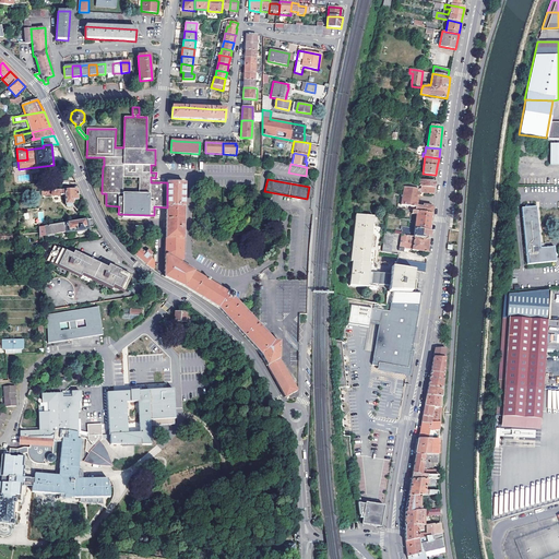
[(71,190),(69,180),(61,181),(62,190),(71,190)]
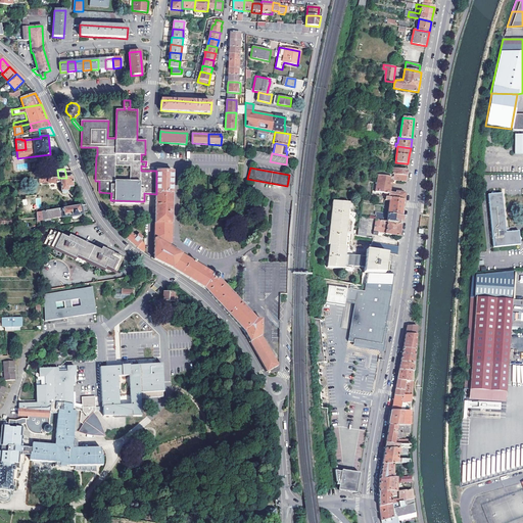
[(267,372),(279,365),(262,334),(262,320),(256,320),(242,303),(219,279),(220,275),(217,272),(214,275),(171,247),(173,172),(156,171),(156,194),(154,259),(173,269),(204,288),(223,308),(232,319),(244,332),(250,343),(267,372)]
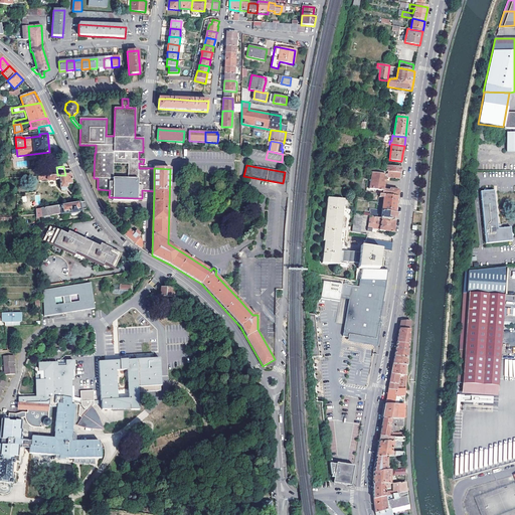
[(383,190),(386,175),(372,173),(369,189),(378,191),(378,194),(379,194),(382,195),(383,189),(383,190)]
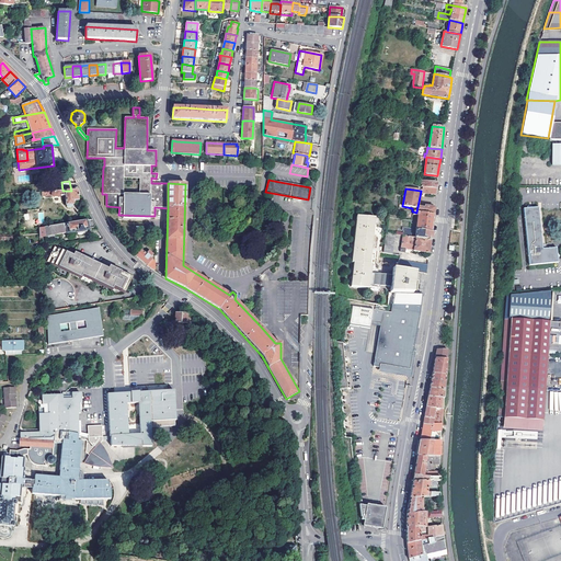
[(78,201),(77,191),(71,191),(63,191),(41,192),(41,196),(52,195),(53,196),(65,196),(65,206),(66,205),(66,207),(68,208),(70,208),(71,207),(71,205),(72,205),(72,202),(78,201)]
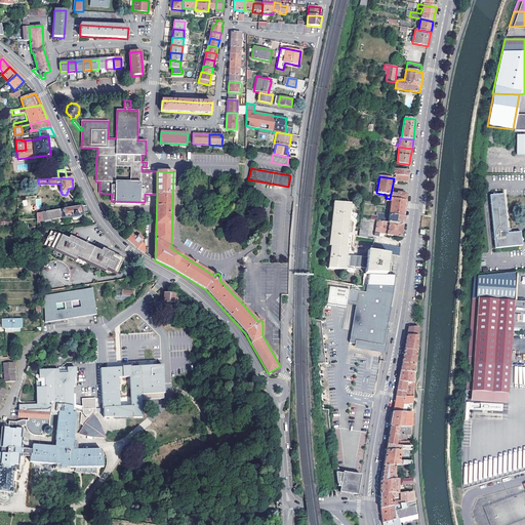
[(390,199),(405,202),(406,194),(398,193),(397,195),(392,194),(391,194),(391,193),(390,199)]
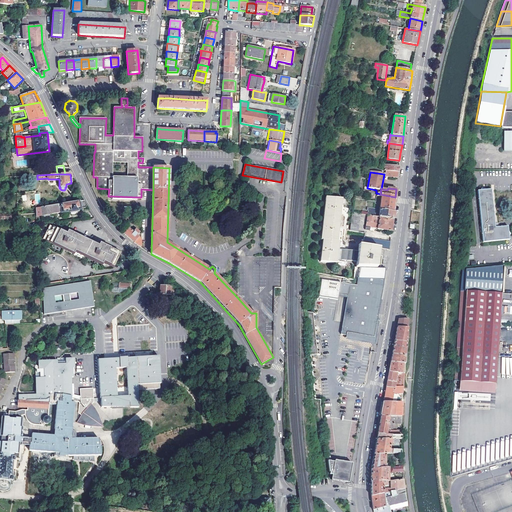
[(495,227),(491,190),(478,191),(483,242),(509,239),(508,231),(507,226),(495,227)]
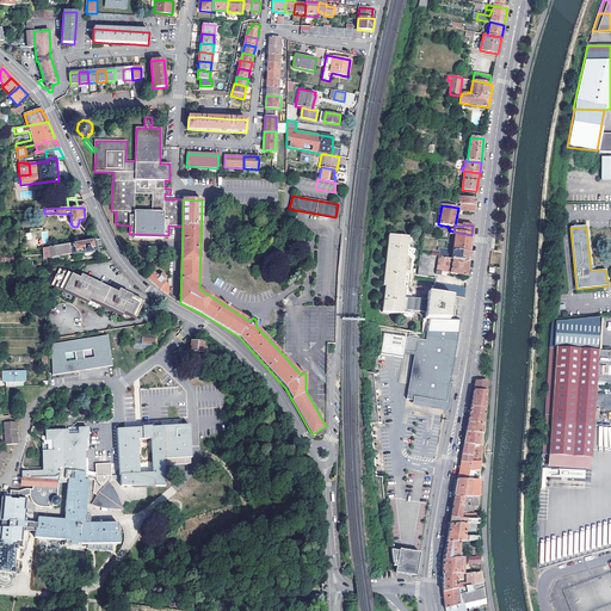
[(454,232),(450,230),(450,234),(455,234),(451,259),(452,259),(469,263),(469,255),(470,245),(471,235),(454,232)]
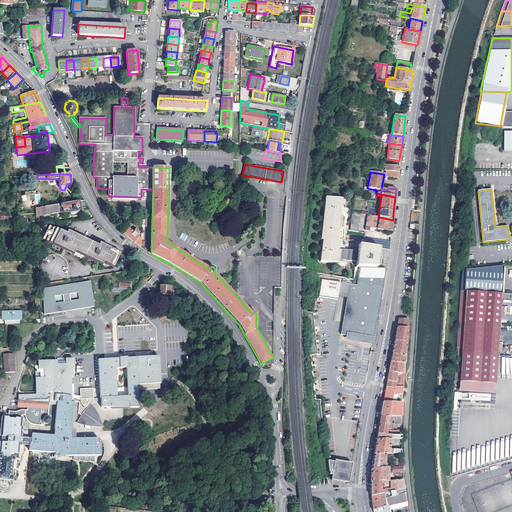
[(338,241),(342,198),(326,196),(321,239),(323,239),(320,261),(337,263),(337,259),(338,249),(339,241),(338,241)]
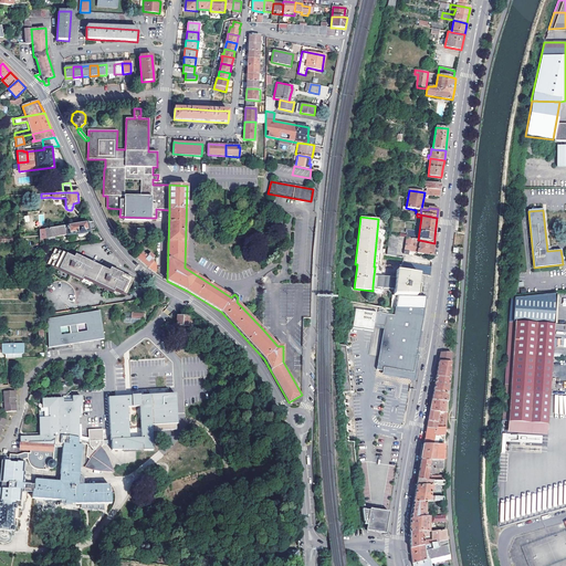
[(40,230),(40,239),(77,233),(77,236),(79,236),(79,237),(81,238),(84,237),(85,236),(85,234),(85,232),(90,232),(90,231),(94,230),(95,227),(93,222),(71,226),(40,230)]
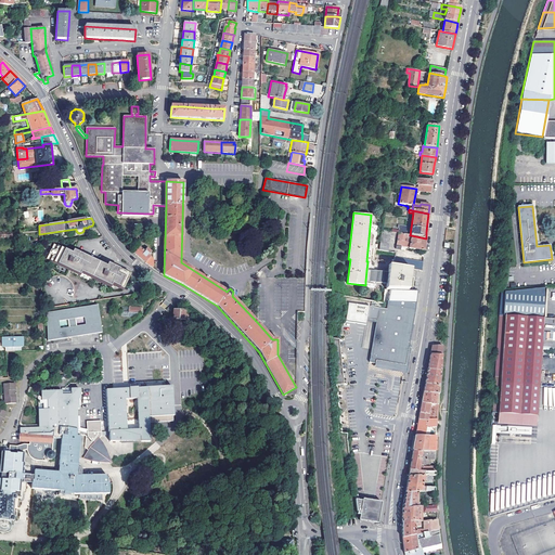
[(399,233),(405,234),(407,227),(399,226),(398,233),(399,233)]
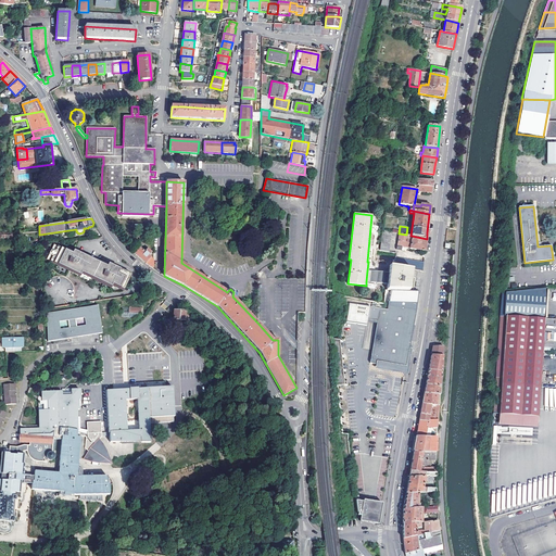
[(388,251),(390,232),(382,230),(378,250),(388,251)]
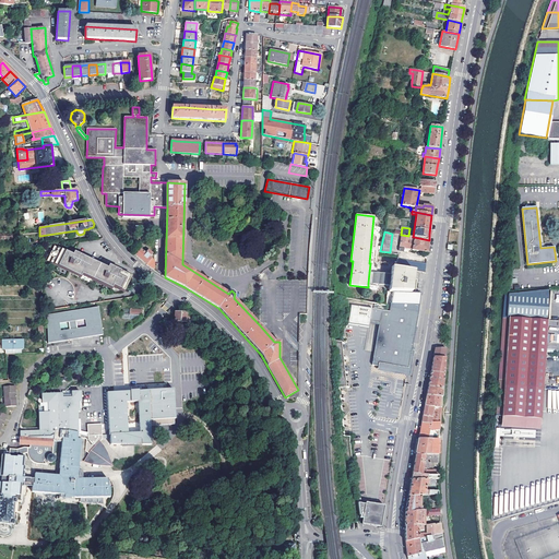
[(412,250),(414,237),(413,237),(408,236),(402,235),(399,250),(403,250),(403,247),(412,249),(411,250),(412,250)]
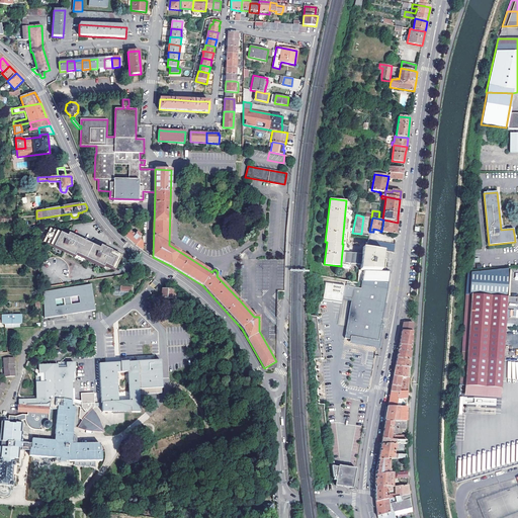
[(396,235),(398,223),(383,220),(381,232),(387,233),(396,235)]
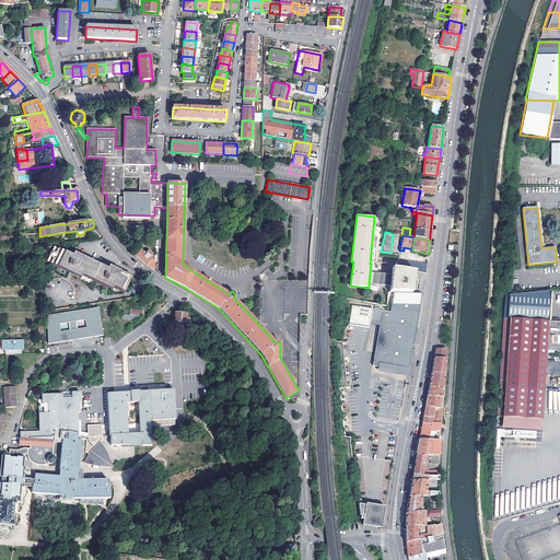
[(123,291),(130,276),(108,265),(107,268),(72,251),(71,254),(55,246),(47,260),(71,272),(81,277),(82,275),(112,289),(114,286),(123,291)]
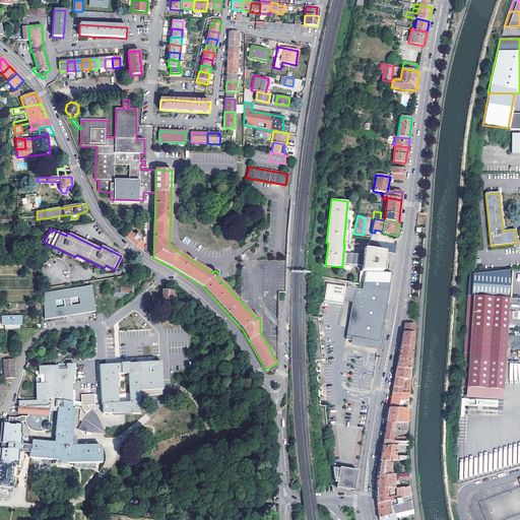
[(130,232),(125,237),(127,239),(135,247),(143,252),(143,244),(143,237),(141,237),(138,234),(135,236),(130,232)]
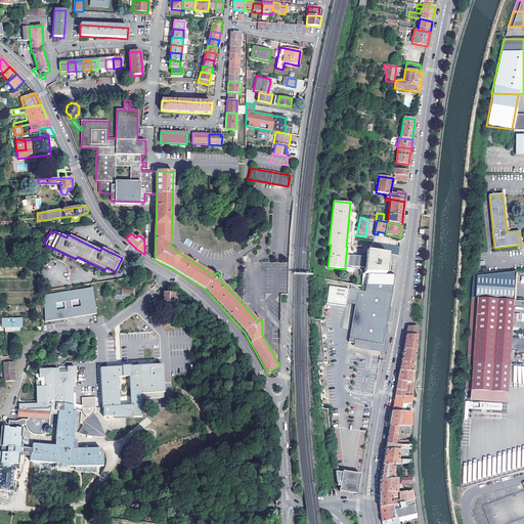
[(372,250),(388,253),(398,255),(399,248),(373,243),(372,250)]
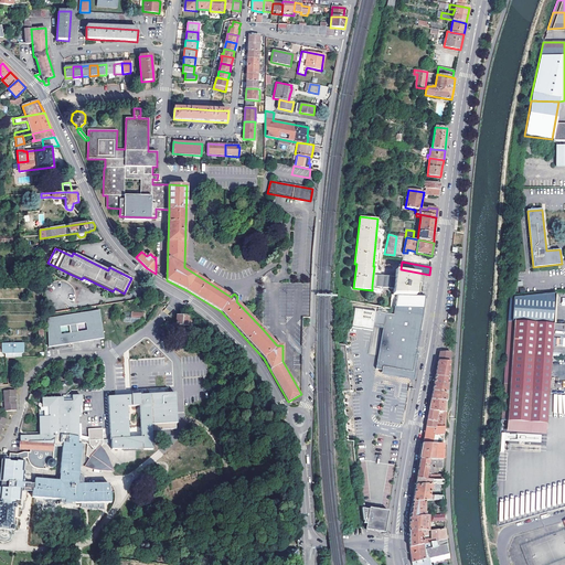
[(396,268),(395,277),(394,288),(393,295),(396,296),(415,296),(417,281),(417,279),(418,273),(401,269),(396,268)]
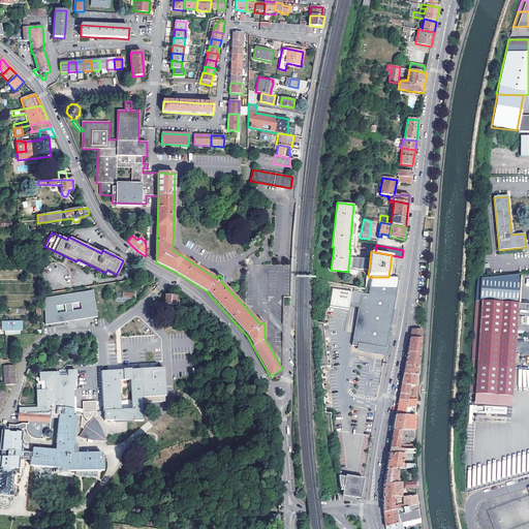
[(369,270),(370,259),(349,257),(348,268),(369,270)]
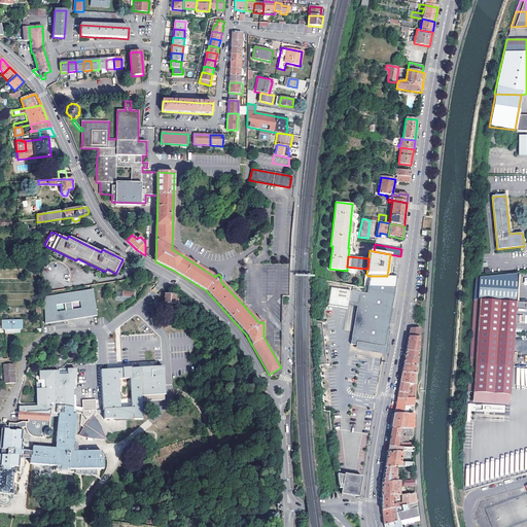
[(517,275),(480,280),(479,302),(516,303),(517,275)]
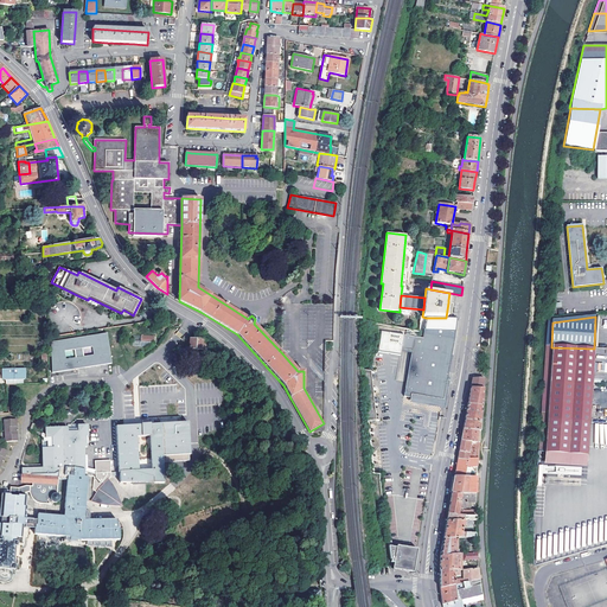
[(426,318),(423,333),(457,339),(459,318),(451,318),(446,318),(426,318)]
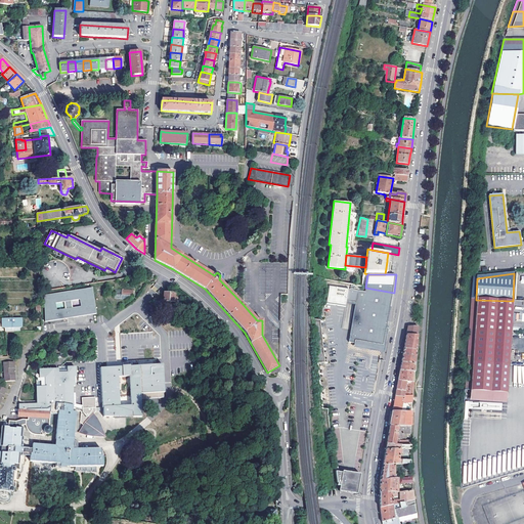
[(346,301),(348,289),(329,286),(325,303),(345,307),(346,303),(346,301)]
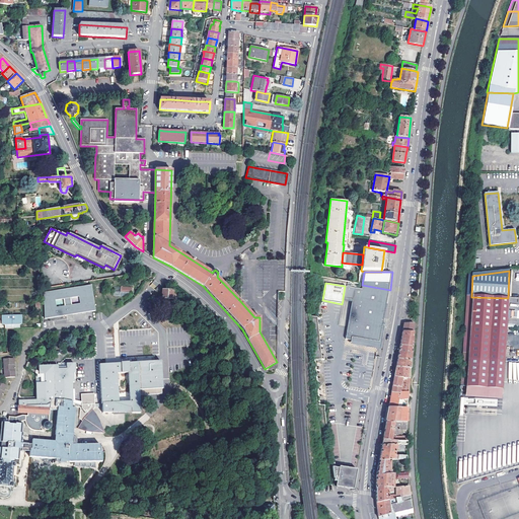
[(361,289),(345,286),(343,298),(354,300),(354,302),(348,340),(355,341),(356,339),(366,340),(373,341),(372,345),(380,346),(380,343),(381,343),(390,290),(362,285),(361,289)]
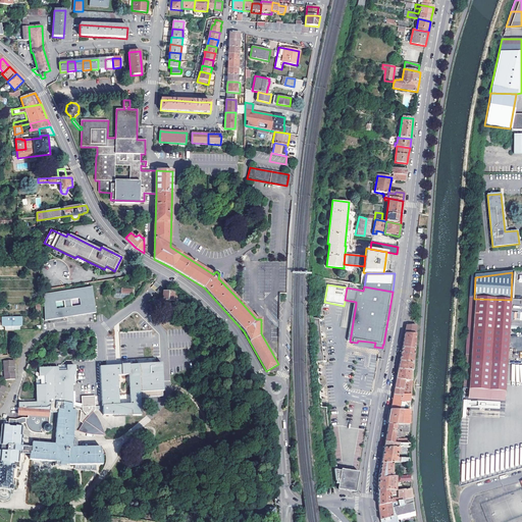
[(92,288),(41,295),(45,320),(67,317),(66,316),(72,315),(72,316),(96,313),(92,288)]
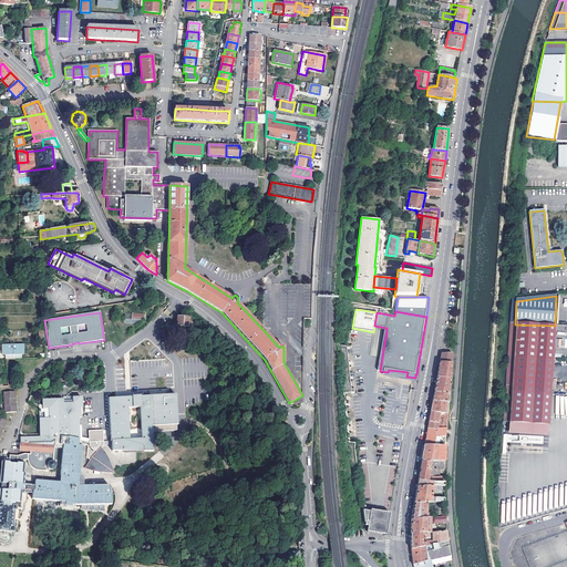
[(144,315),(131,313),(131,323),(143,325),(144,315)]
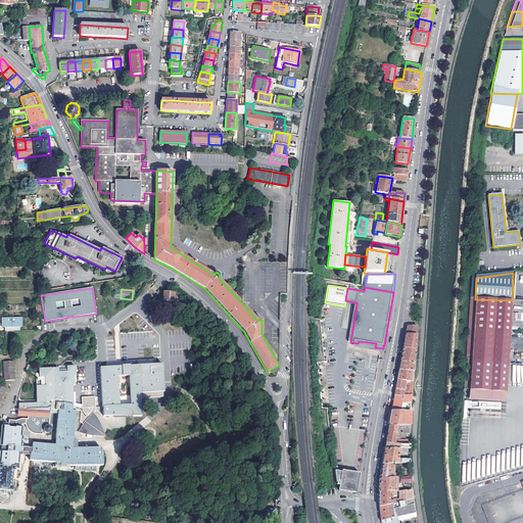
[(163,292),(162,300),(174,301),(174,294),(174,293),(163,292)]
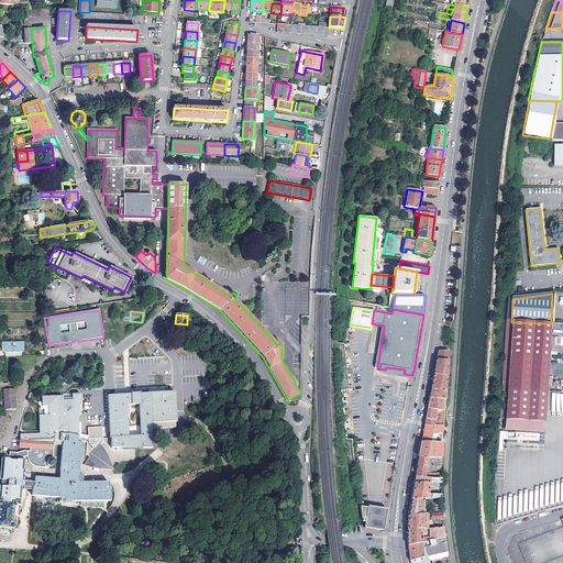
[(508,382),(511,322),(507,321),(501,381),(508,382)]
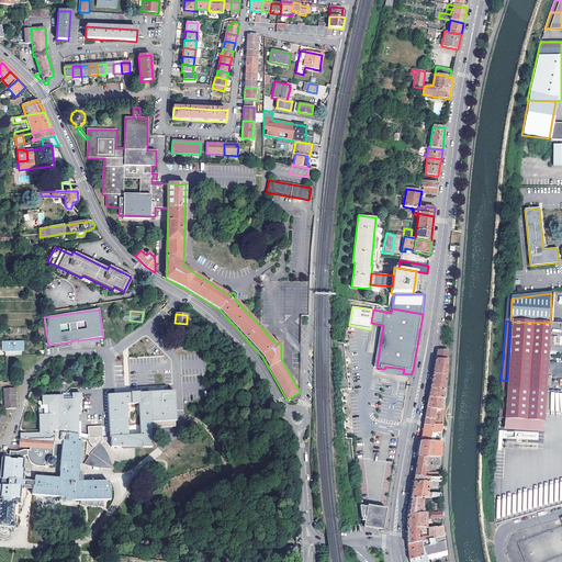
[(510,322),(507,381),(506,389),(546,391),(547,375),(550,323),(510,322)]
